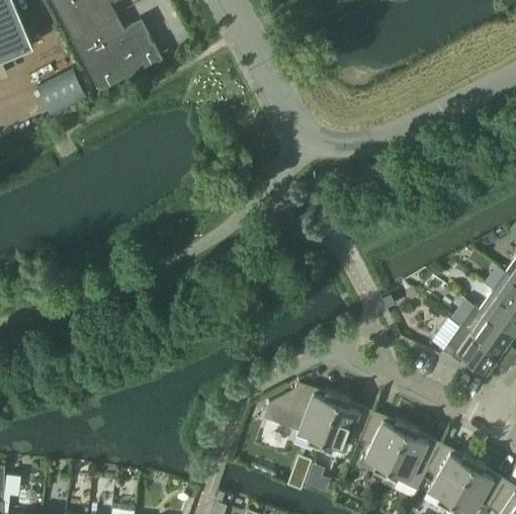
[(14,0),(0,0),(0,60),(34,46),(14,0)]
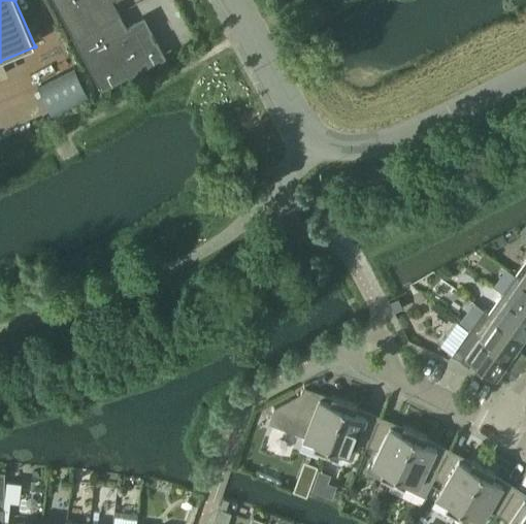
[(116,0),(52,0),(74,41),(121,17),(112,3),(116,1),(116,0)]
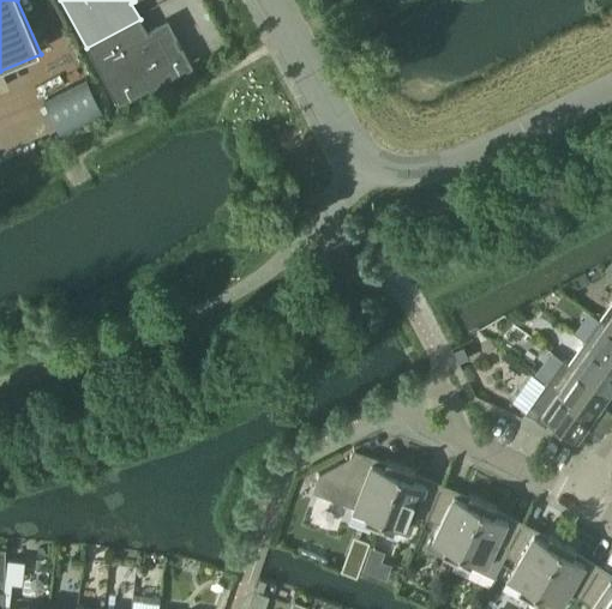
[(191,70),(177,42),(175,42),(173,36),(157,32),(154,35),(154,34),(149,36),(141,19),(87,48),(119,108),(191,70)]
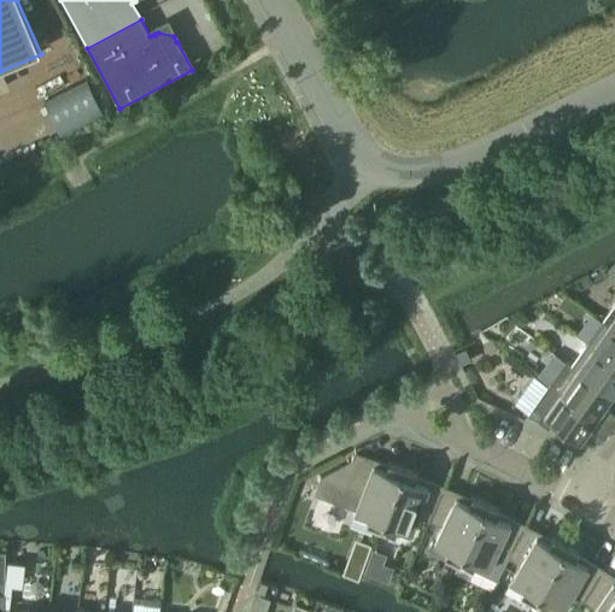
[(614,309),(604,324),(614,331),(614,309)]
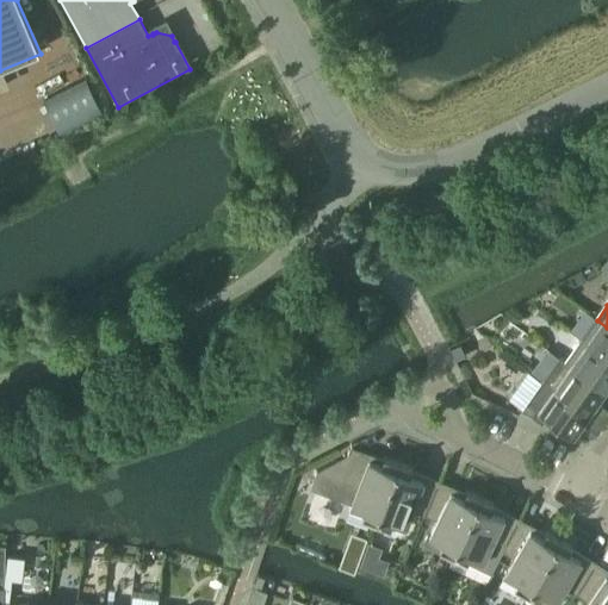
[(607,328),(597,320),(582,343),(607,361),(607,328)]
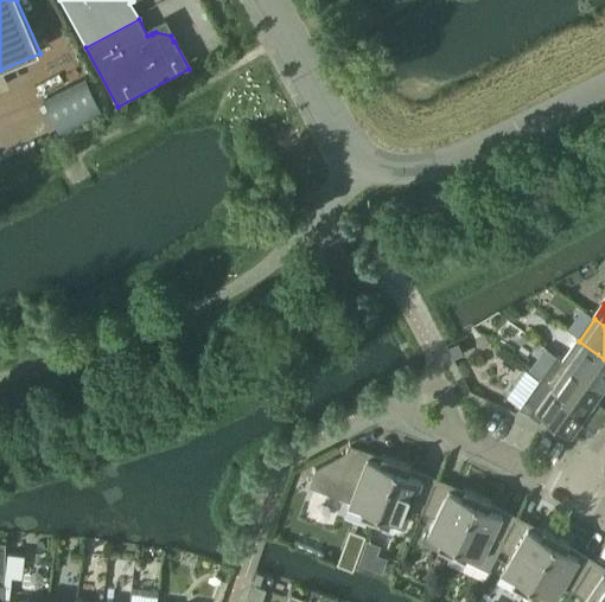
[(467,341),(450,350),(456,362),(473,353),(467,341)]
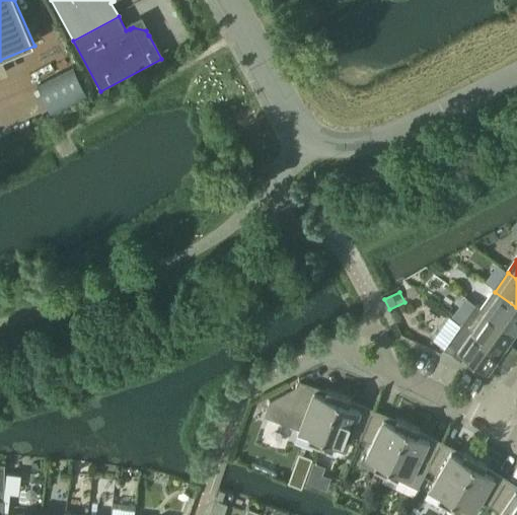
[(516,307),(495,292),(481,310),(515,335),(516,333),(516,307)]
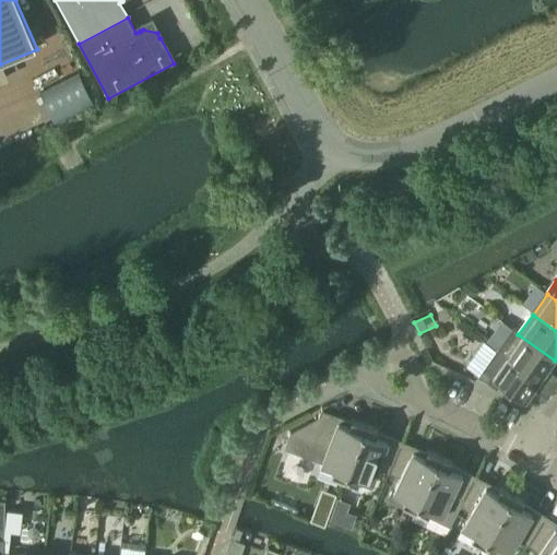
[(556,378),(547,372),(555,361),(518,334),(513,331),(498,351),(555,391),(556,389),(556,378)]
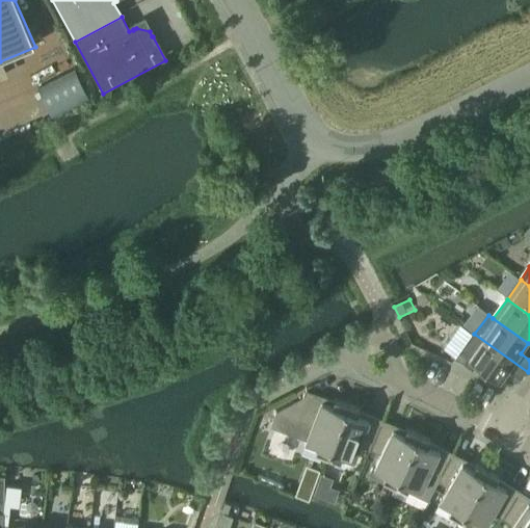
[(528,372),(474,334),(456,360),(474,373),(478,367),(500,383),(507,371),(522,381),(528,372)]
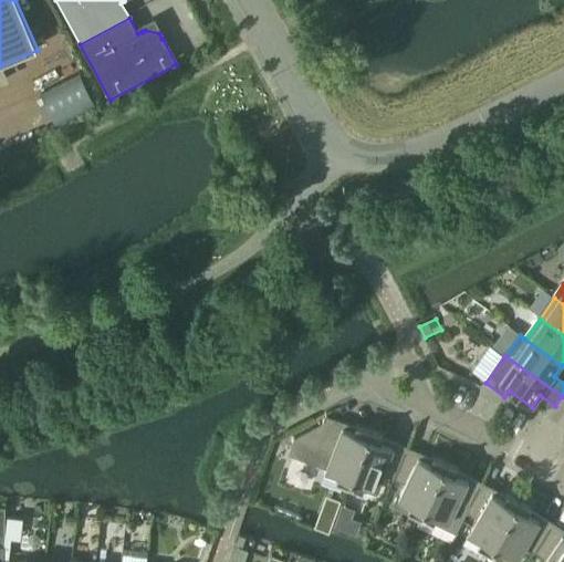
[(351,488),(371,433),(358,428),(355,434),(326,423),(324,422),(320,434),(314,432),(313,432),(295,440),(289,457),(309,465),(307,465),(310,466),(310,465),(327,471),(325,478),(351,488)]
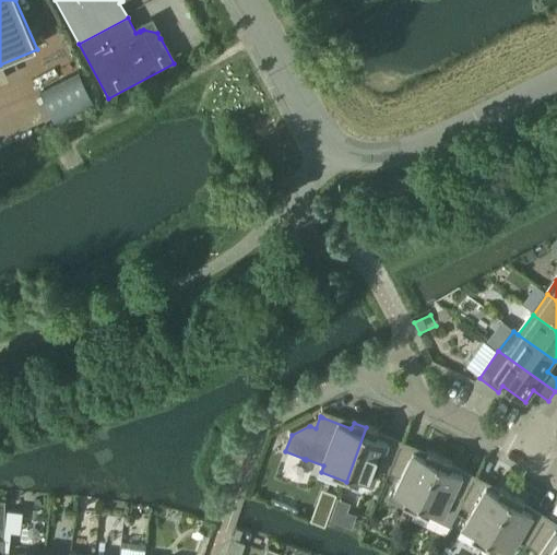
[(390,476),(402,447),(401,447),(401,448),(377,438),(379,433),(366,427),(346,482),(371,492),(379,471),(390,475),(390,476)]
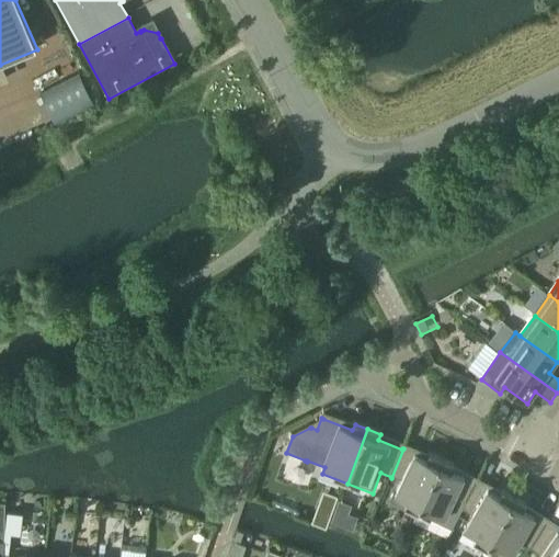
[(418,513),(443,461),(430,455),(428,461),(403,450),(403,448),(391,478),(392,477),(402,482),(394,502),(418,513)]
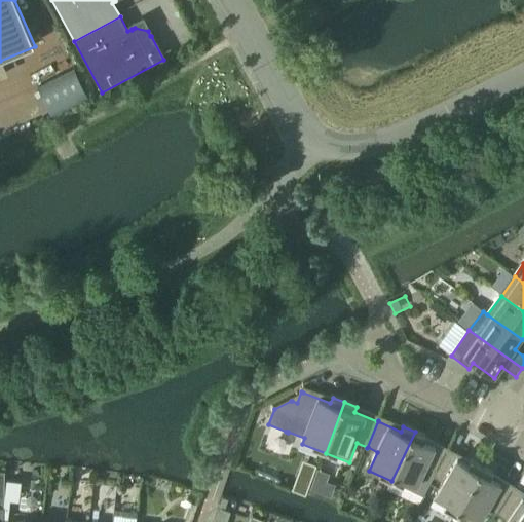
[(415,432),(391,481),(414,492),(424,496),(434,479),(447,453),(446,453),(424,443),(426,438),(415,432)]
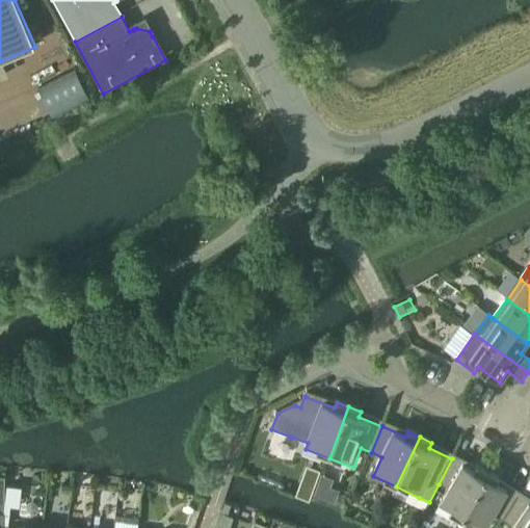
[(460,521),(488,473),(477,467),(474,472),(452,459),(452,458),(439,484),(440,484),(449,490),(439,507),(460,521)]
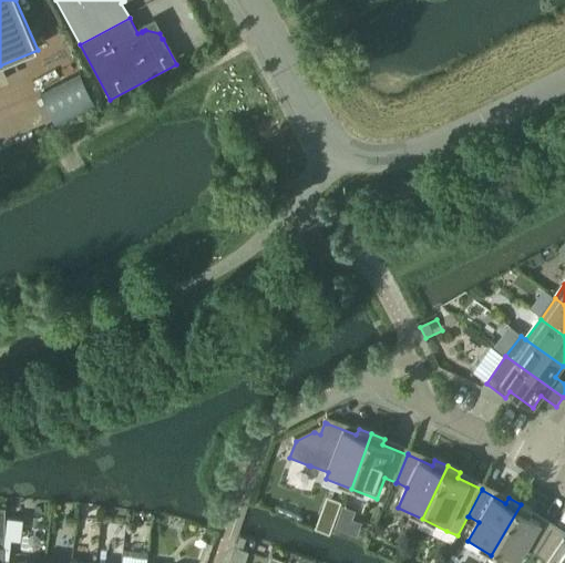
[(536,556),(553,530),(552,530),(530,517),(533,511),(521,504),(491,555),(503,562),(519,562),(526,550),(536,556)]
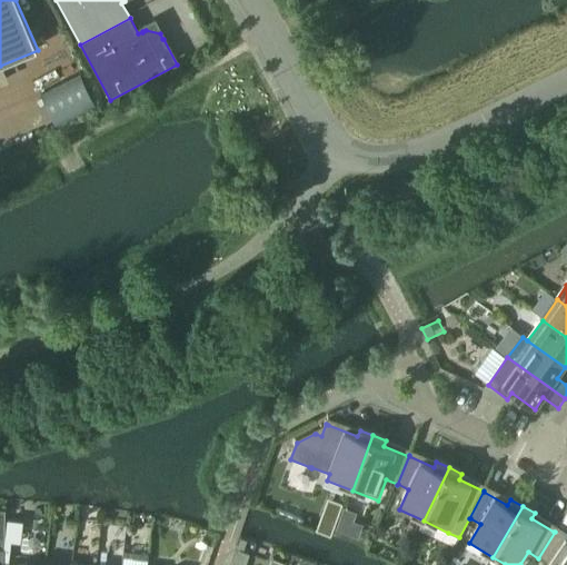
[(566,541),(556,533),(556,532),(555,532),(538,558),(539,559),(539,558),(547,564),(566,564),(566,541)]
